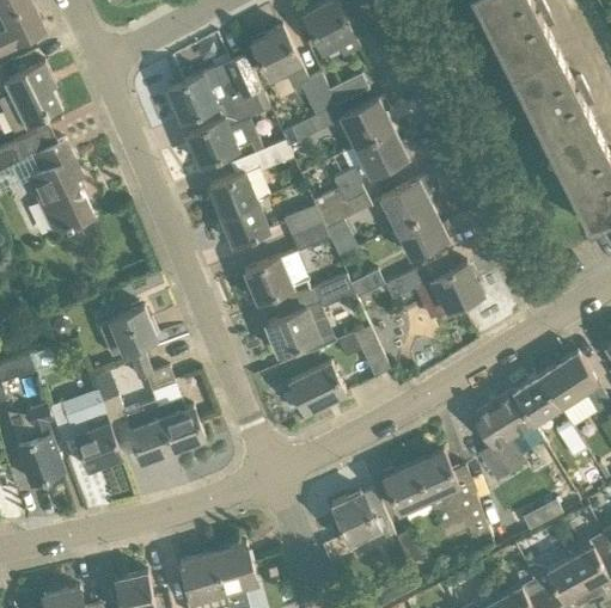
[(29,0),(0,0),(0,11),(2,17),(31,4),(29,0)]
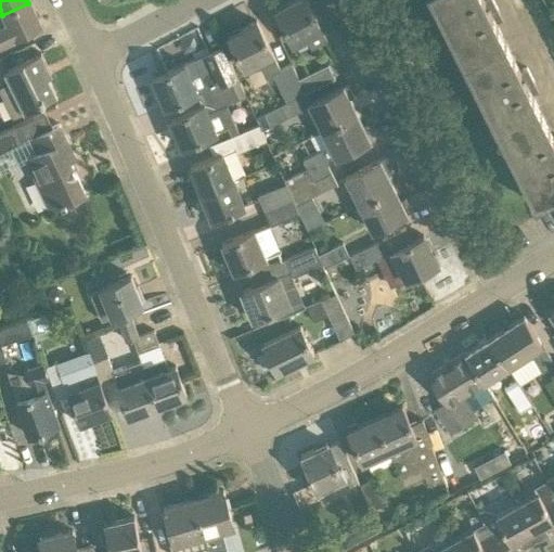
[(300,0),(275,13),(285,34),(277,38),(284,52),(293,48),(305,41),(310,52),(326,43),(303,0),(300,0)]
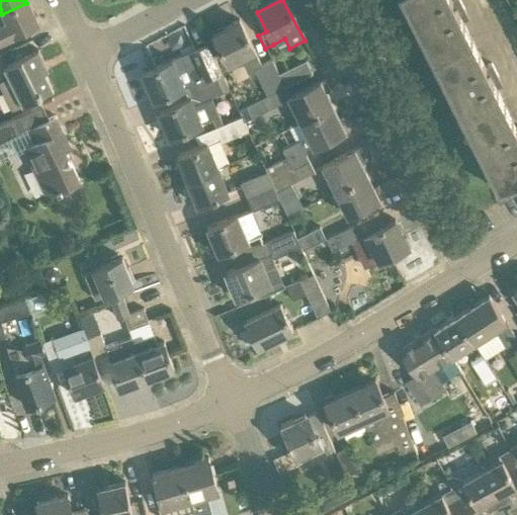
[(455,0),(451,2),(449,0),(401,0),(431,60),(470,40),(462,24),(468,21),(457,0),(455,0)]
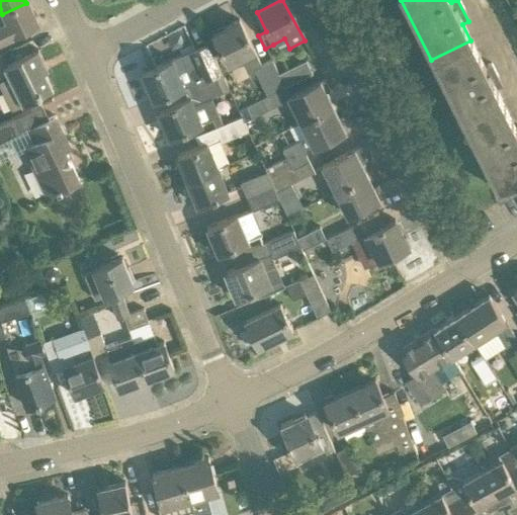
[(26,3),(2,14),(6,22),(0,24),(0,44),(13,37),(37,26),(26,3)]
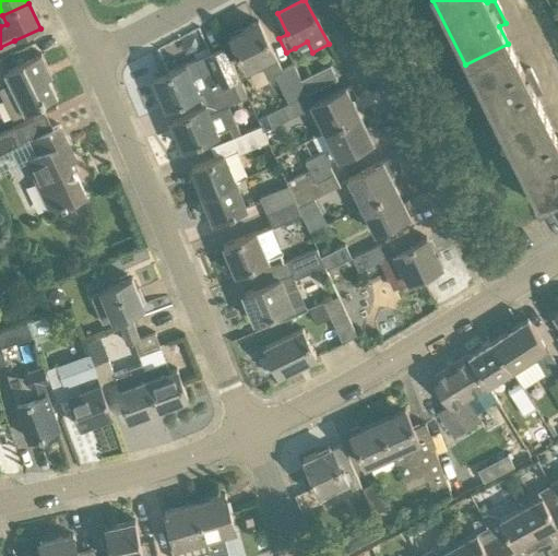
[(306,96),(299,83),(292,67),(281,72),(274,58),(274,57),(258,24),(228,39),(246,72),(259,66),(269,83),(275,81),(287,105),(306,96)]
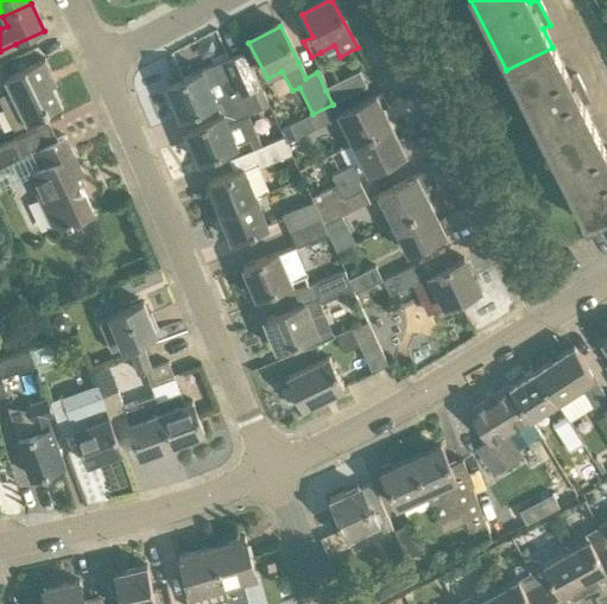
[(552,48),(506,70),(545,148),(592,125),(582,108),(589,105),(576,78),(569,82),(552,48)]
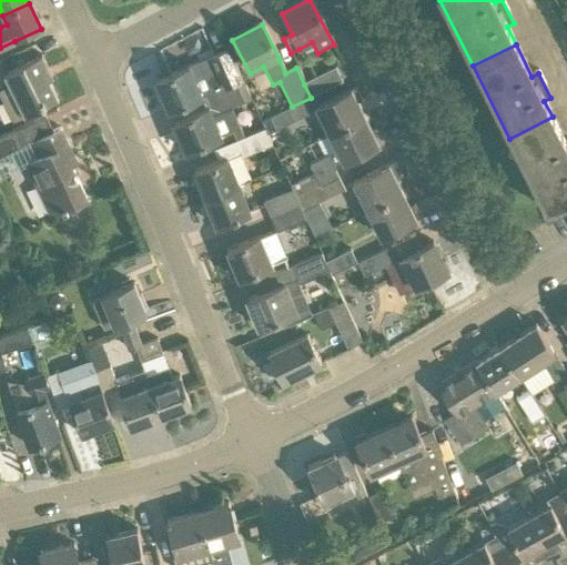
[(228,51),(212,58),(155,81),(168,112),(209,97),(242,83),(228,51)]
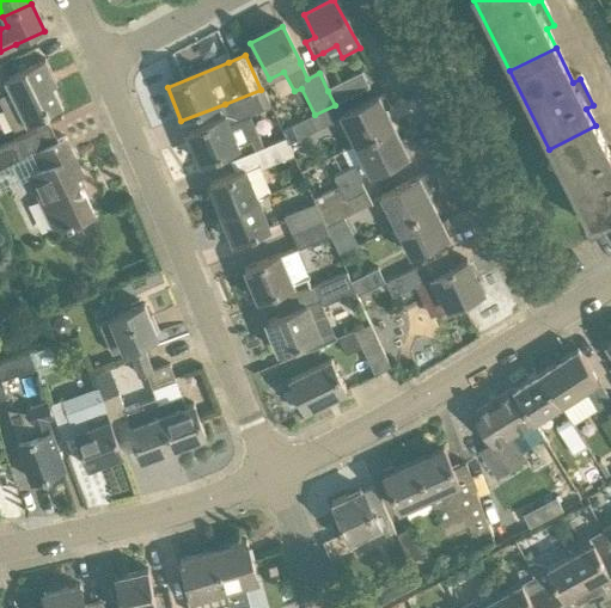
[(0,104),(13,133),(62,109),(47,79),(52,77),(44,62),(0,84),(0,104)]
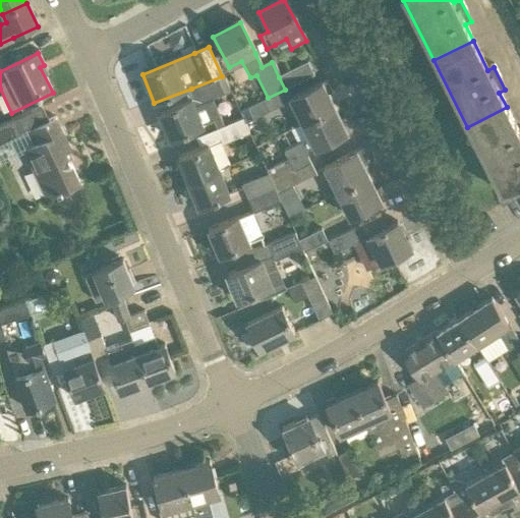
[(307,63),(279,77),(285,90),(295,84),(313,76),(307,63)]
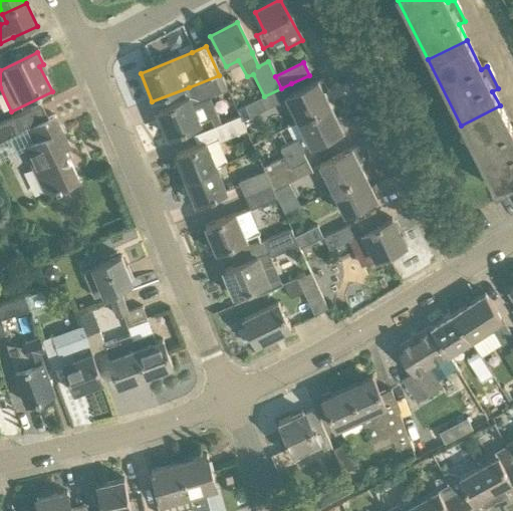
[(210,120),(214,129),(221,125),(210,98),(226,91),(219,75),(189,87),(193,96),(156,111),(168,139),(199,125),(210,120)]
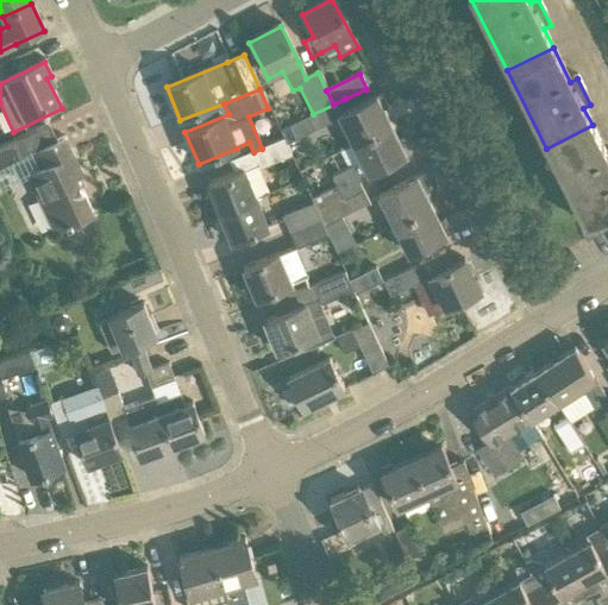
[(338,117),(352,145),(390,126),(383,112),(388,109),(381,95),(338,117)]
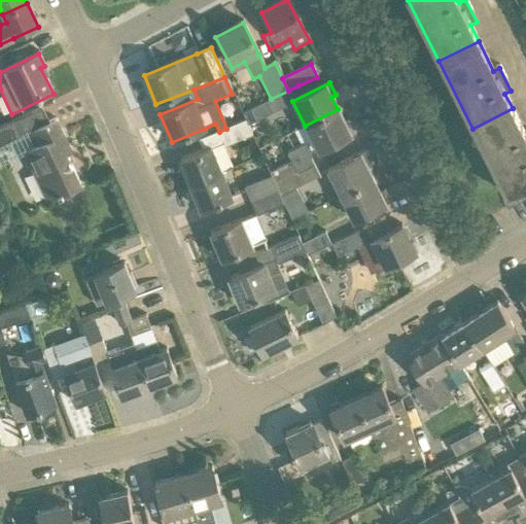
[(241,114),(244,121),(246,126),(276,111),(271,99),(241,114)]
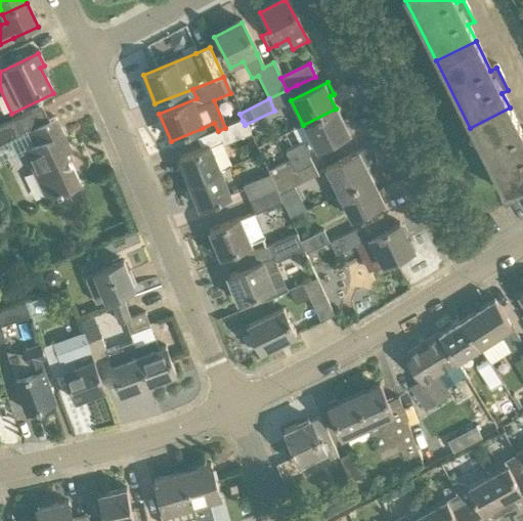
[(522,134),(510,107),(470,128),(504,196),(522,185),(522,134)]
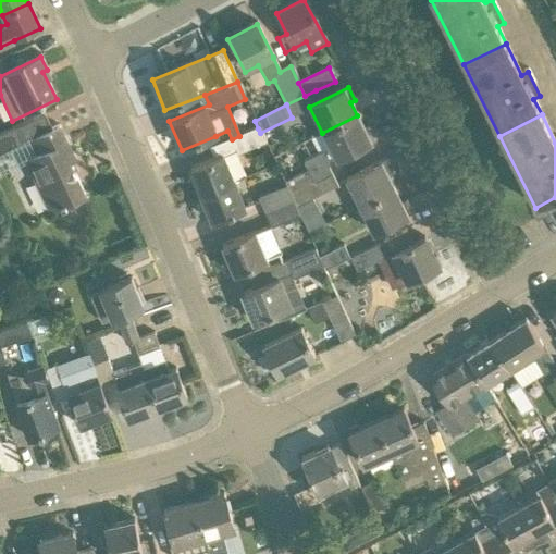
[(283,183),(285,186),(289,196),(331,174),(328,168),(328,162),(335,159),(336,160),(375,140),(369,127),(363,130),(357,115),(322,133),(310,139),(318,155),(303,162),(307,171),(283,183)]
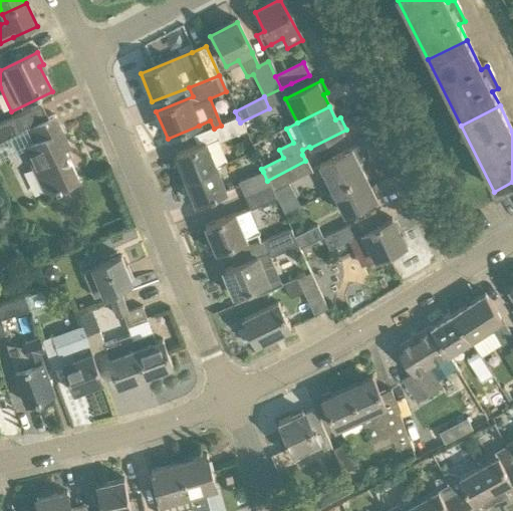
[(0,144),(23,133),(16,117),(0,125),(0,144)]
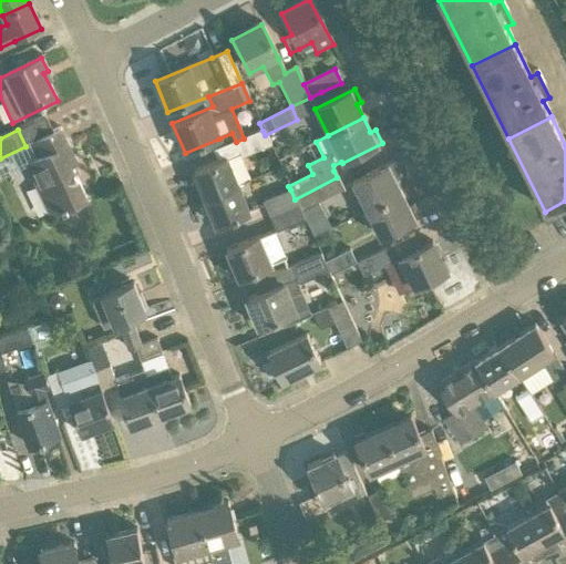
[(60,130),(29,144),(37,160),(24,165),(51,219),(86,202),(70,167),(76,165),(60,130)]
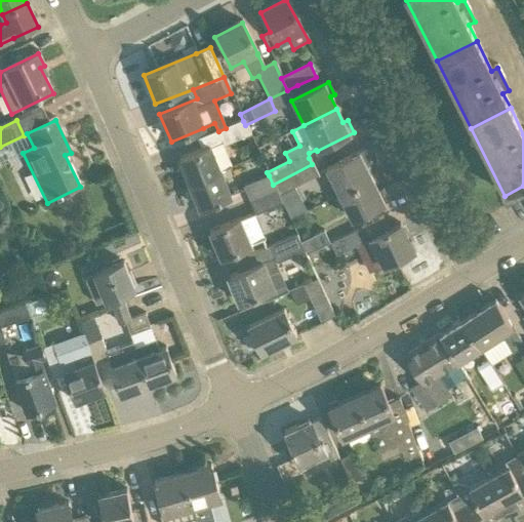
[(243,121),(226,128),(218,131),(224,146),(250,135),(245,125),(243,121)]
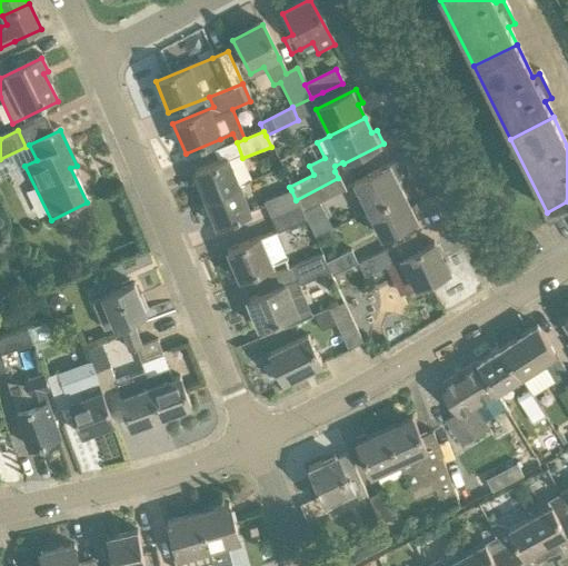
[(239,188),(238,186),(250,181),(239,155),(227,159),(193,174),(206,201),(239,188)]
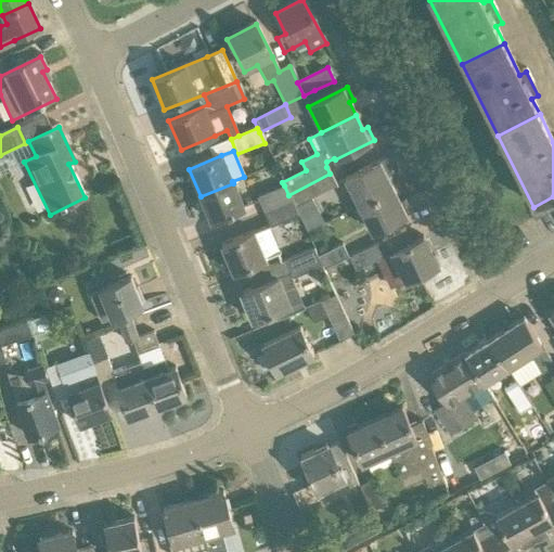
[(345,180),(359,207),(393,190),(386,176),(390,174),(384,161),(345,180)]
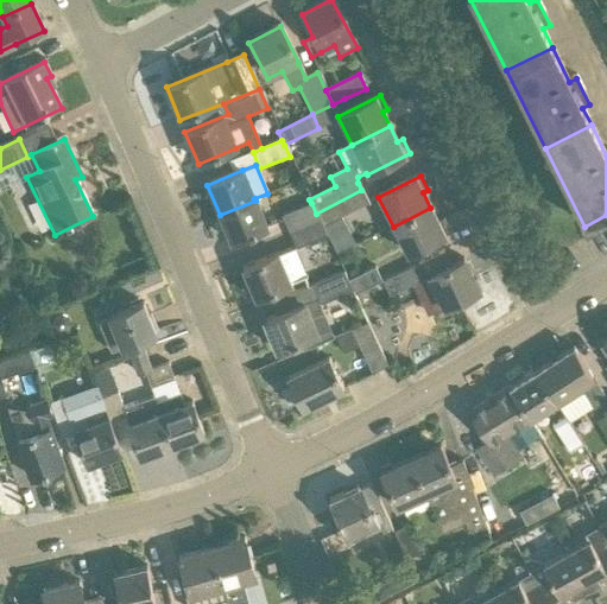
[(316,214),(320,222),(322,227),(368,203),(361,190),(316,214)]
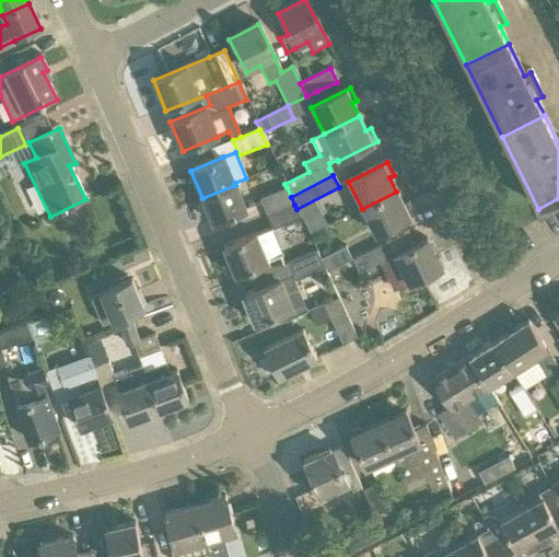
[(212,224),(246,211),(235,185),(202,198),(212,224)]
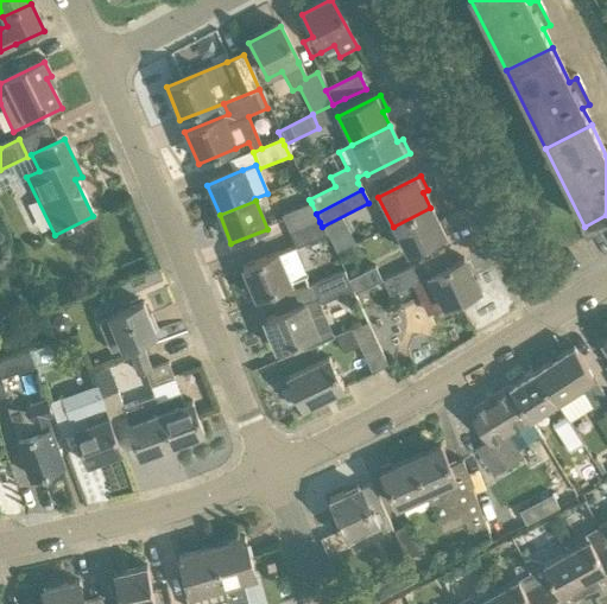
[(320,222),(316,214),(311,203),(280,216),(289,234),(320,222)]
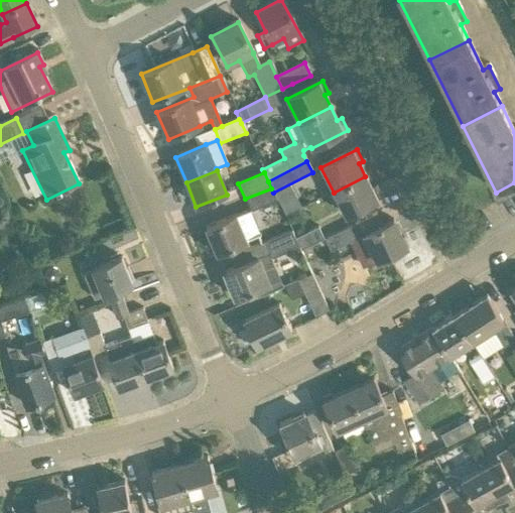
[(365,176),(334,193),(346,217),(382,199),(376,186),(371,188),(365,176)]
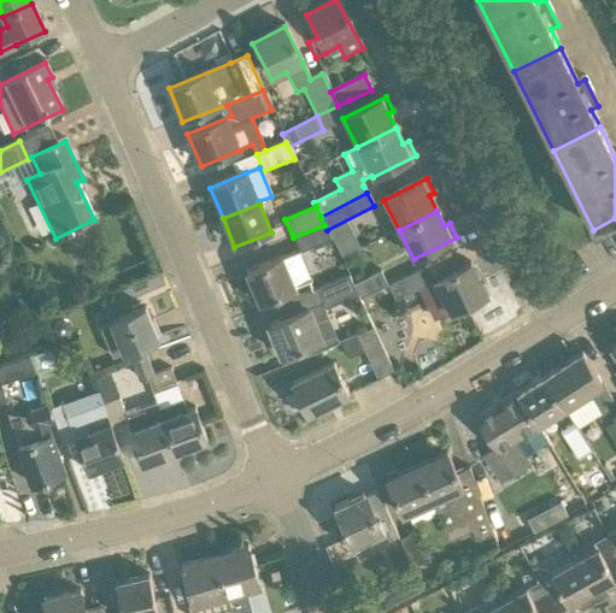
[(327,230),(324,225),(293,237),(299,253),(332,240),(327,230)]
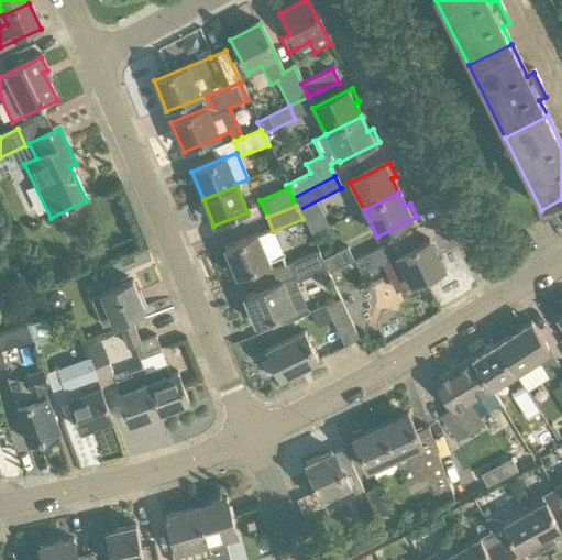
[(235,278),(284,257),(272,231),(257,237),(257,235),(223,250),(235,278)]
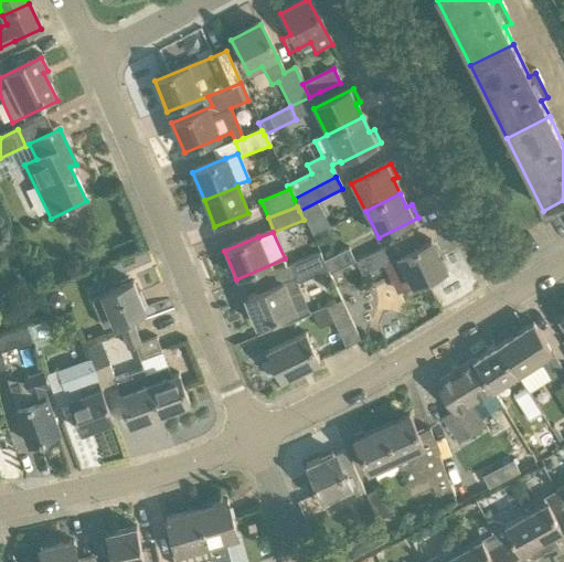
[(398,258),(413,287),(445,272),(431,243),(398,258)]
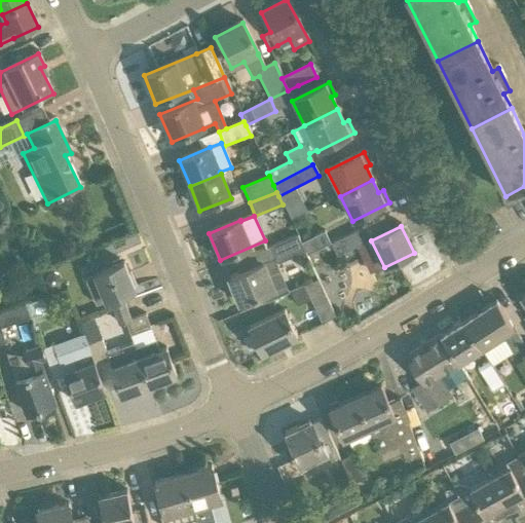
[(336,258),(368,243),(361,229),(330,245),(336,258)]
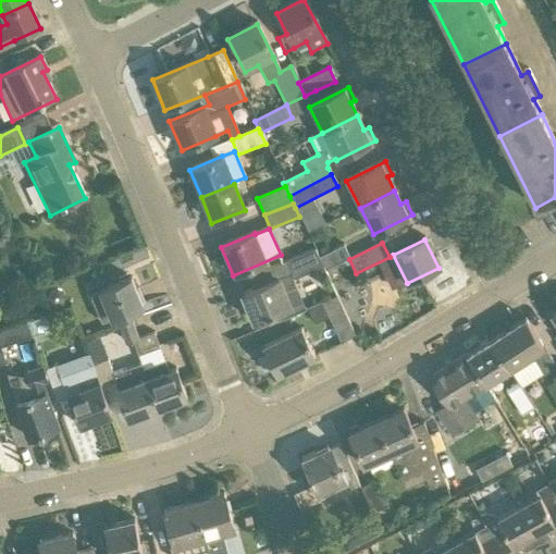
[(318,258),(322,269),(323,272),(349,259),(344,246),(318,258)]
